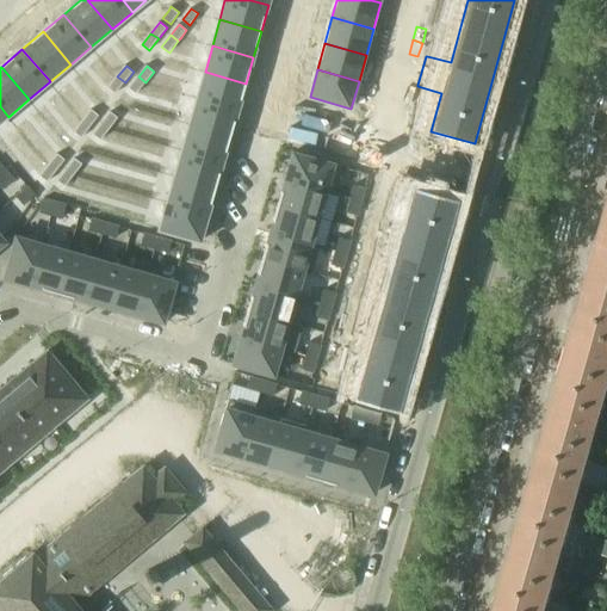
[(205,72),(197,98),(239,110),(246,84),(205,72)]
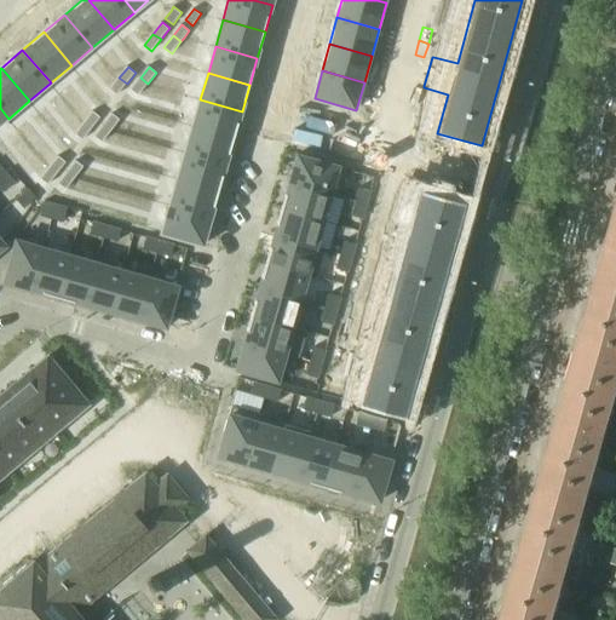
[(119,78),(110,90),(117,96),(127,84),(119,78)]
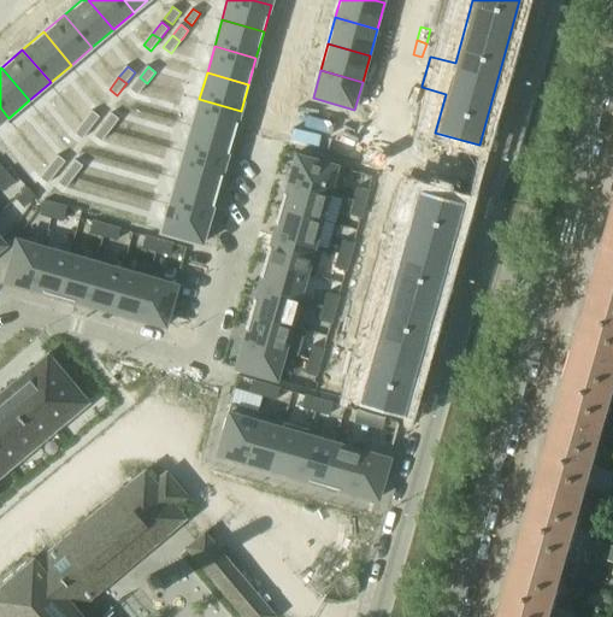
[(140,77),(131,89),(139,95),(147,83),(140,77)]
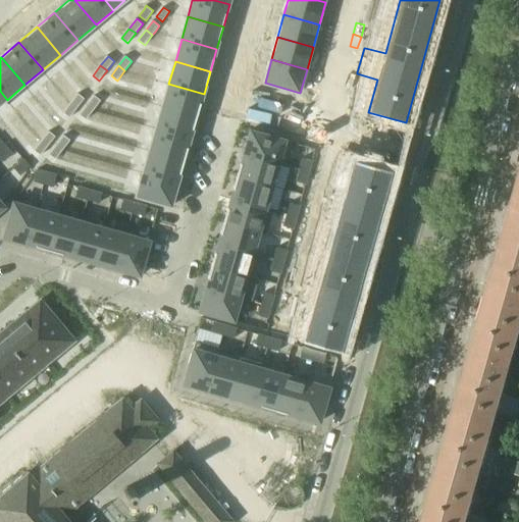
[(344,67),(340,79),(348,81),(351,69),(344,67)]
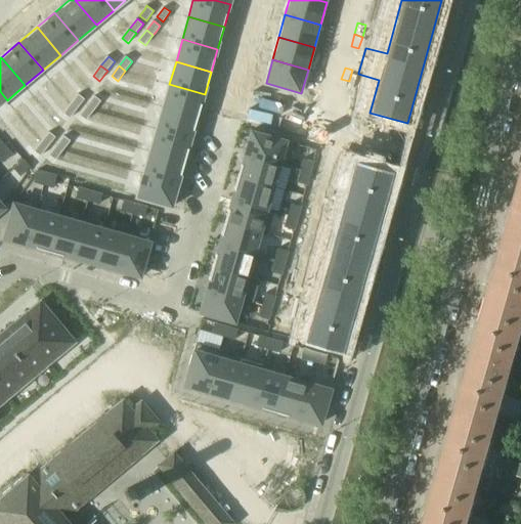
[(341,79),(338,91),(346,93),(349,81),(341,79)]
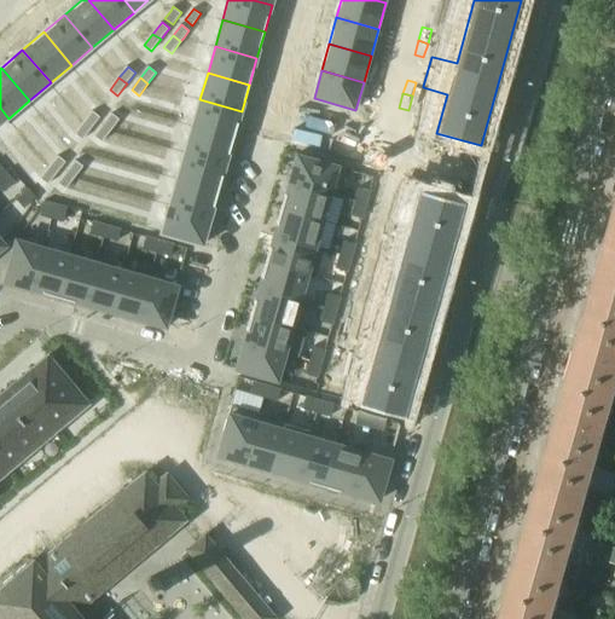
[(199,99),(192,126),(235,138),(242,111),(199,99)]
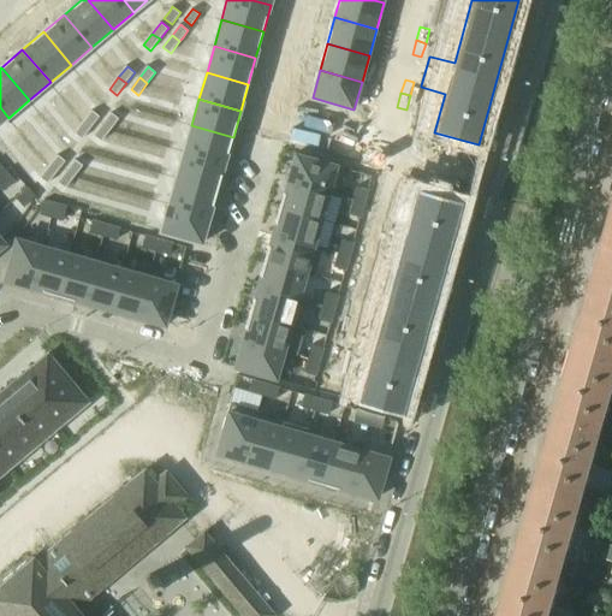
[(93,111),(84,122),(91,128),(100,117),(93,111)]
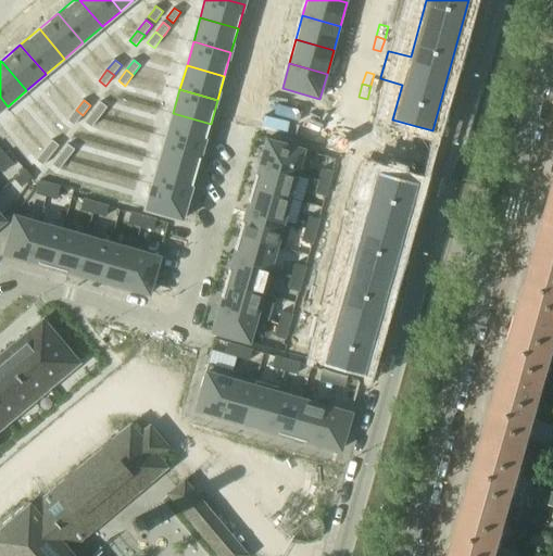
[(101,102),(93,112),(100,117),(109,108),(101,102)]
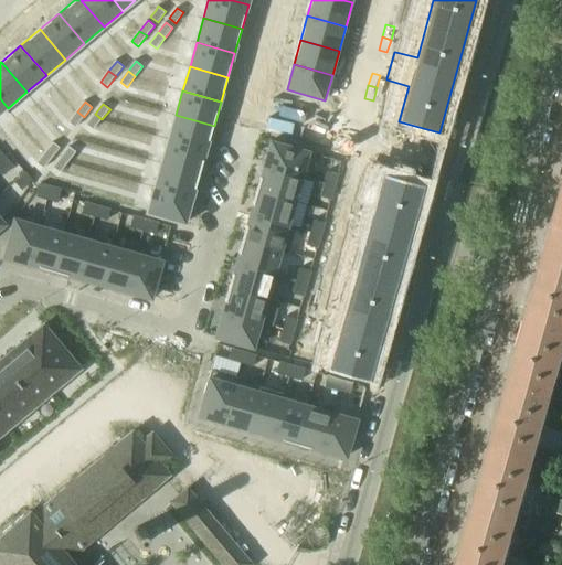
[(77,112),(70,123),(76,128),(84,117),(77,112)]
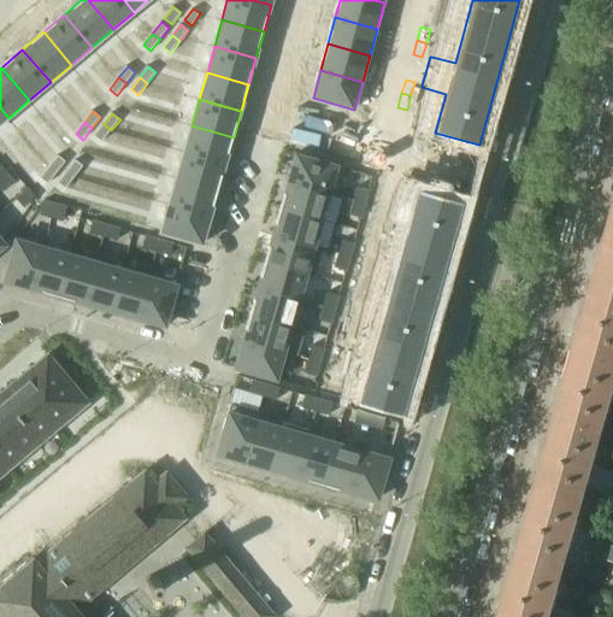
[(104,124),(95,136),(102,142),(111,130),(104,124)]
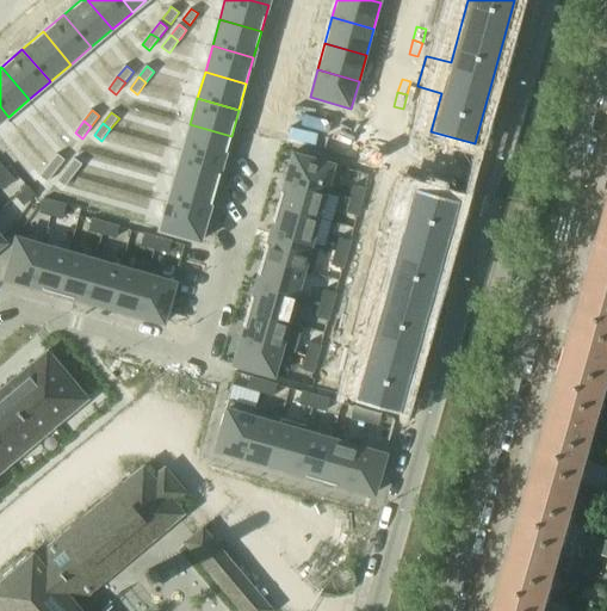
[(190,124),(183,150),(223,162),(231,136),(190,124)]
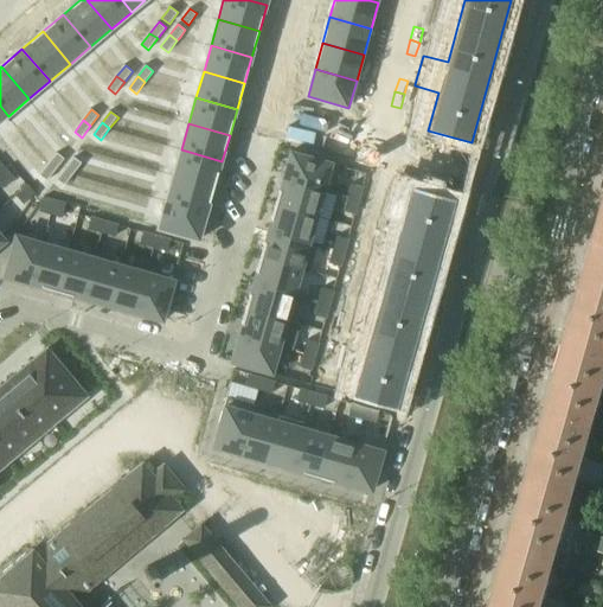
[(181,149),(174,176),(215,187),(222,161),(181,149)]
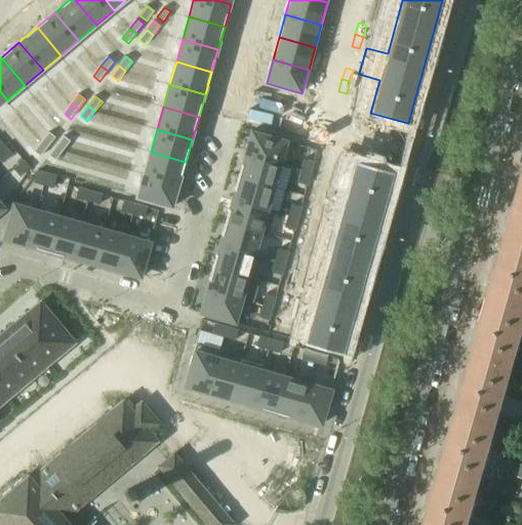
[(252,131),(246,155),(288,167),(295,144),(252,131)]
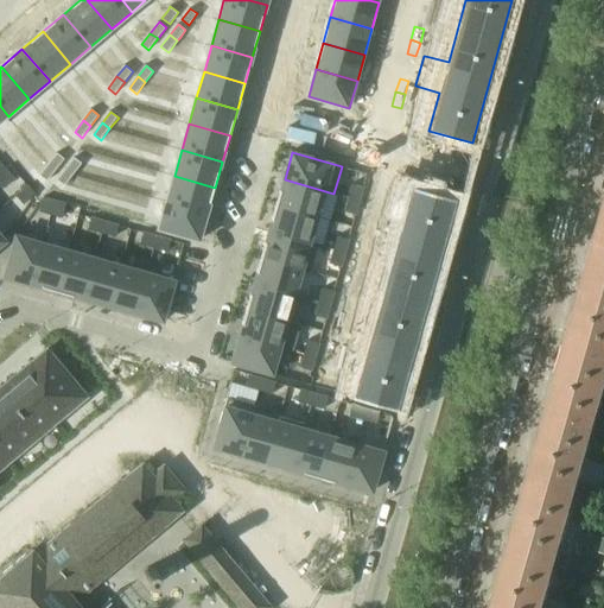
[(58,153),(49,164),(57,170),(65,159),(58,153)]
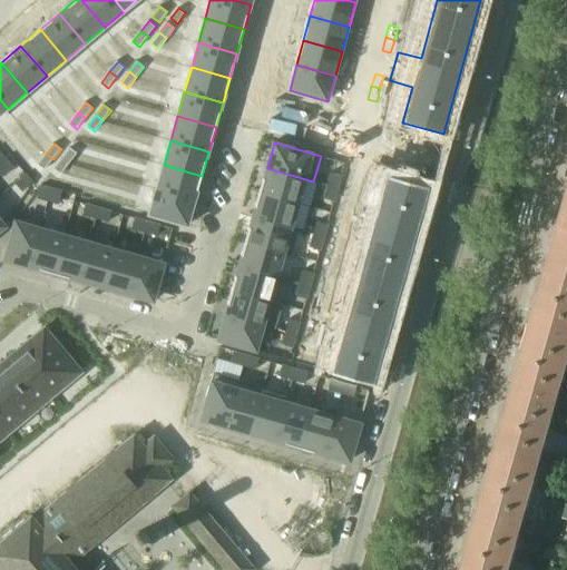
[(70,148),(62,158),(69,164),(78,154),(70,148)]
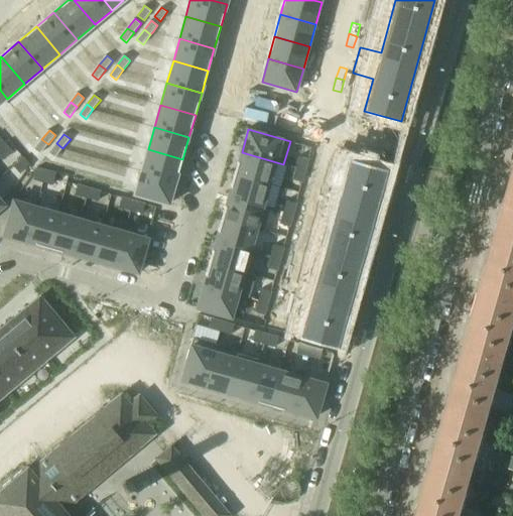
[(41,139),(34,149),(40,154),(48,144),(41,139)]
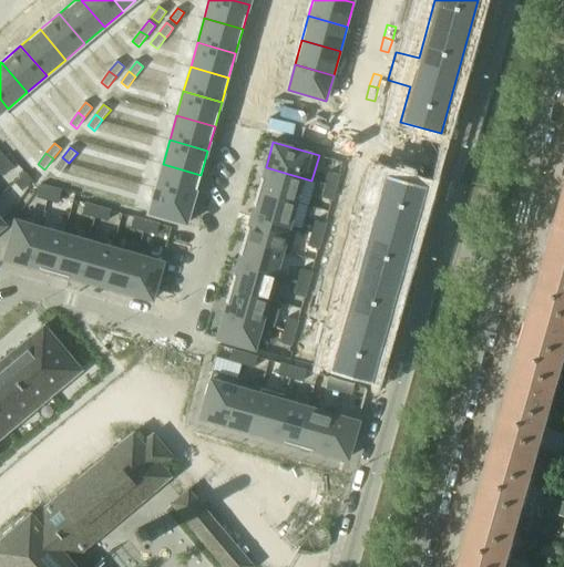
[(62,157),(54,168),(61,174),(69,163),(62,157)]
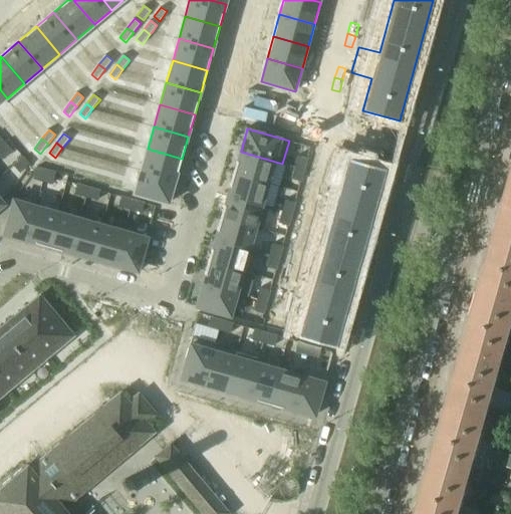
[(0,153),(5,160),(13,153),(5,144),(0,148),(0,153)]
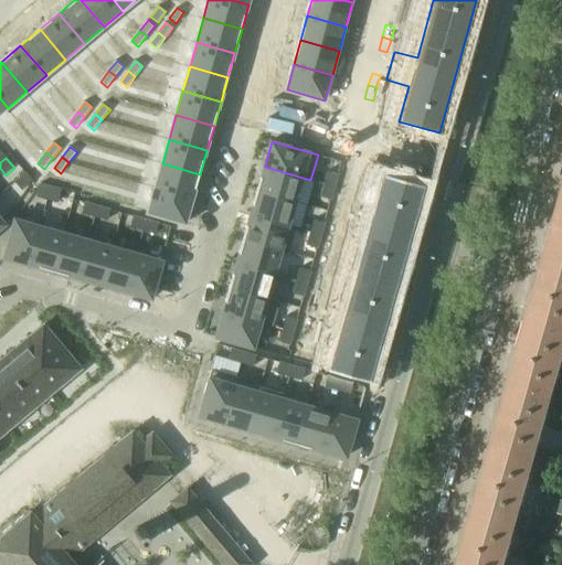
[(162,163),(156,188),(193,199),(200,174),(162,163)]
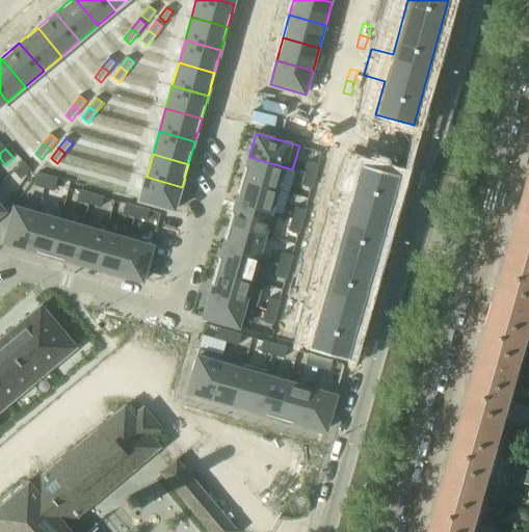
[(249,157),(243,180),(279,190),(289,192),(295,170),(292,169),(249,157)]
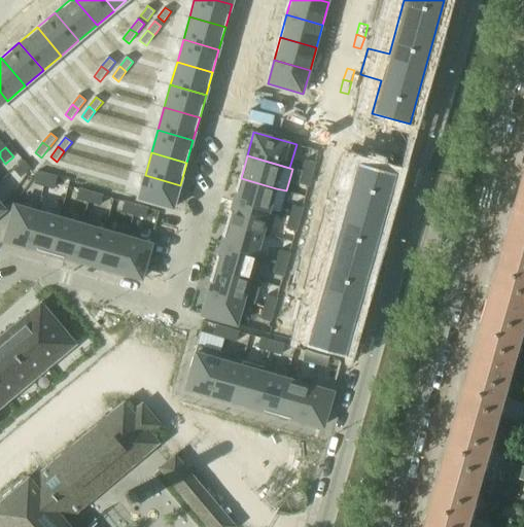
[(307,160),(304,172),(314,174),(317,163),(307,160)]
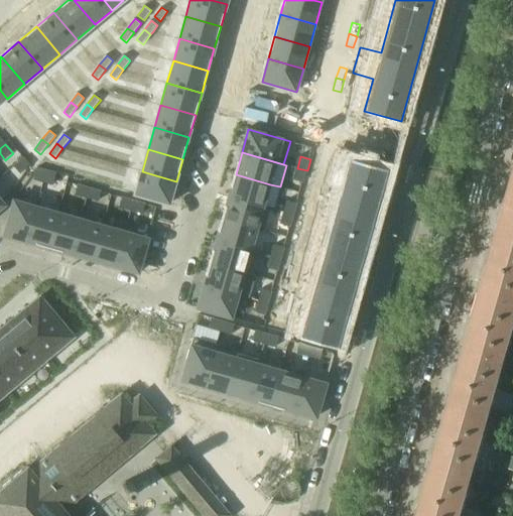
[(25,157),(15,165),(22,173),(31,165),(25,157)]
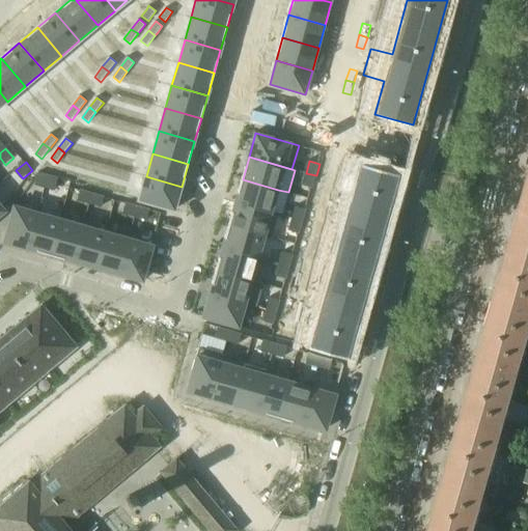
[(298,307),(318,313),(309,346),(323,351),(346,358),(398,173),(396,172),(383,169),(361,163),(352,196),(331,190),(331,191),(324,216),(324,217),(344,223),(326,287),(305,281),(305,282),(298,307)]
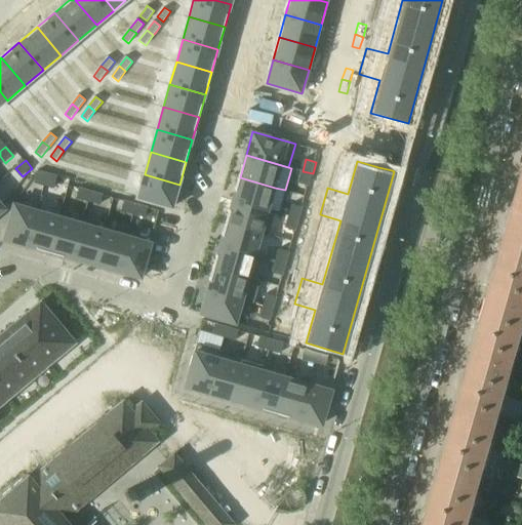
[(45,186),(48,173),(38,170),(35,183),(45,186)]
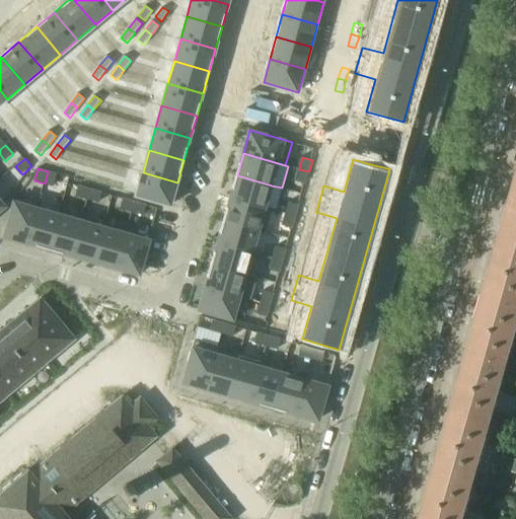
[(299,169),(296,180),(305,183),(309,171),(299,169)]
